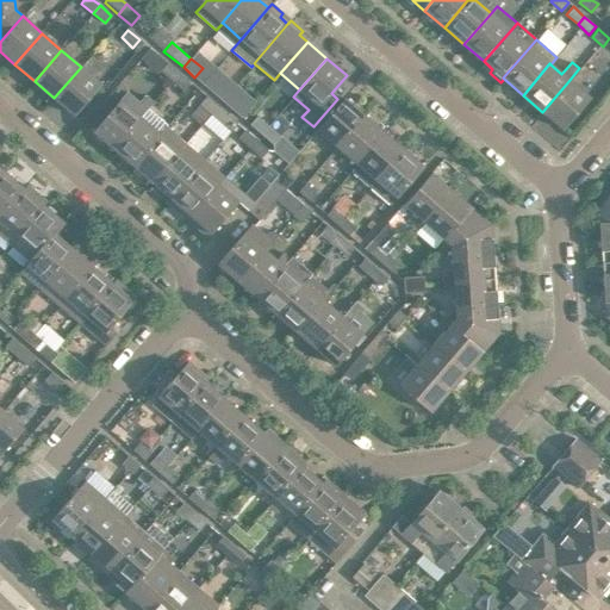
[(172,81),(179,73),(167,63),(160,70),(172,81)]
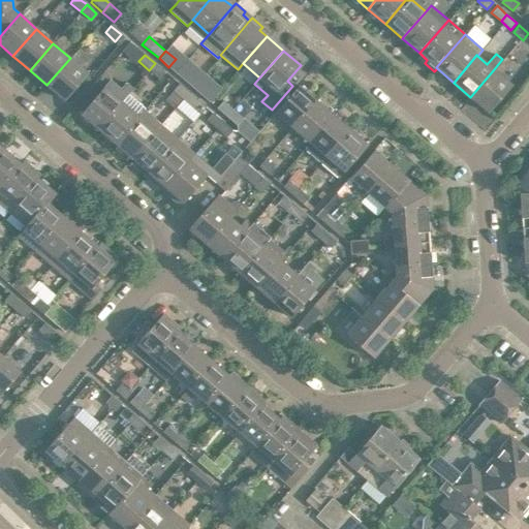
[(70,58),(47,85),(64,100),(88,72),(70,58)]
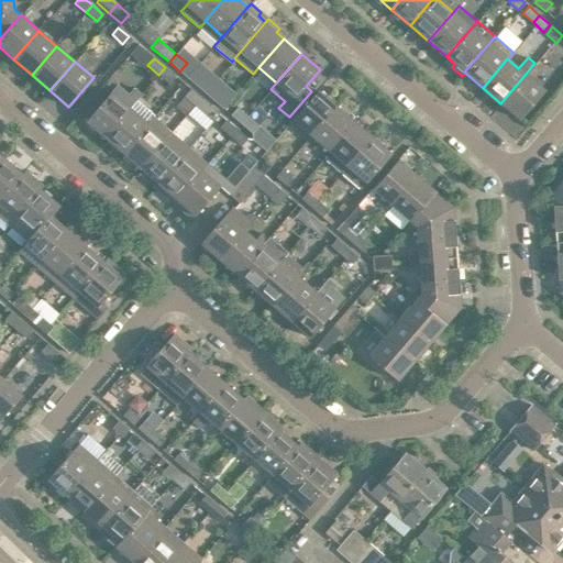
[(168,84),(175,76),(165,67),(158,75),(168,84)]
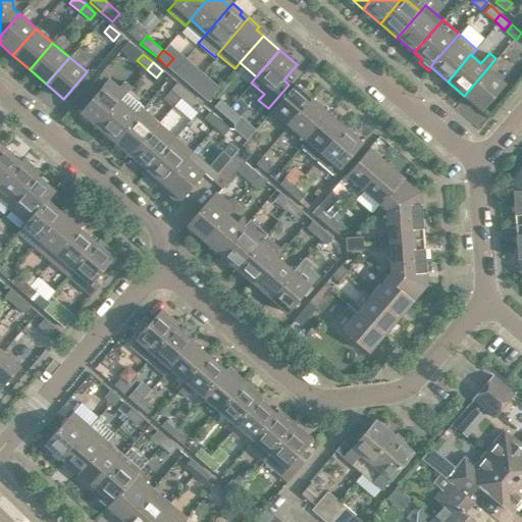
[(487,68),(464,96),(481,110),(505,84),(487,68)]
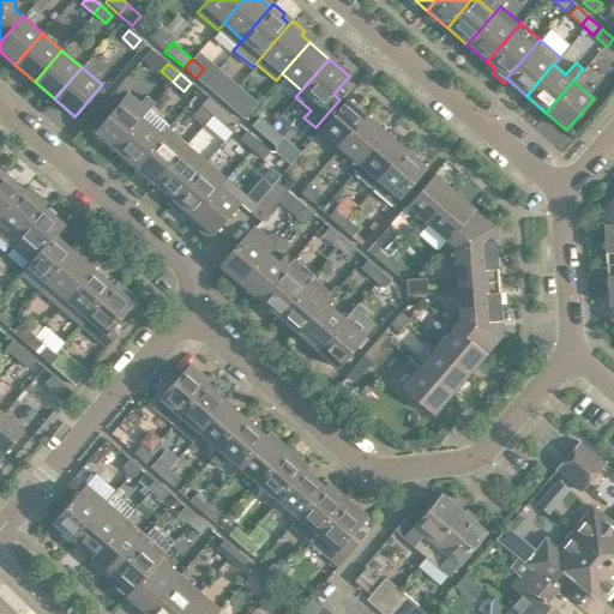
[(223,102),(230,94),(220,84),(211,92),(223,102)]
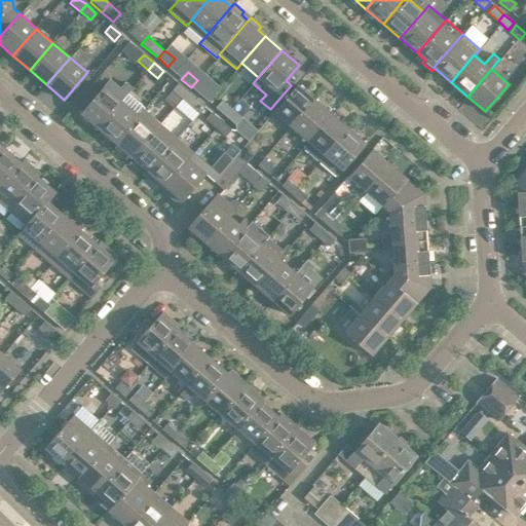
[(201,96),(208,88),(197,80),(191,87),(201,96)]
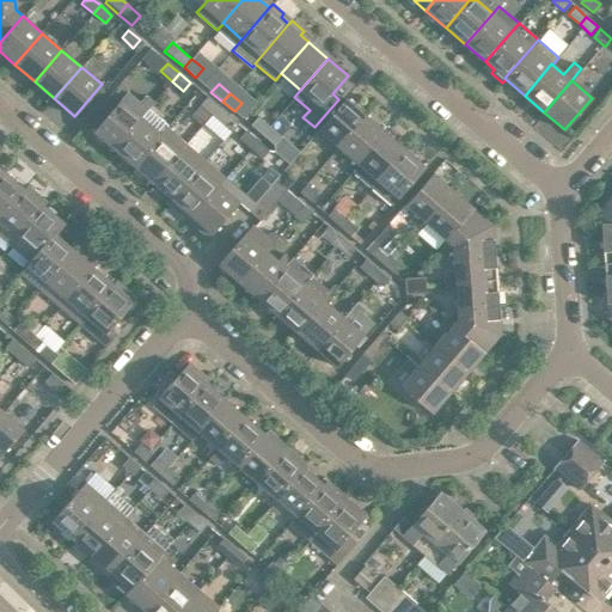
[(212,115),(218,106),(207,97),(200,104),(212,115)]
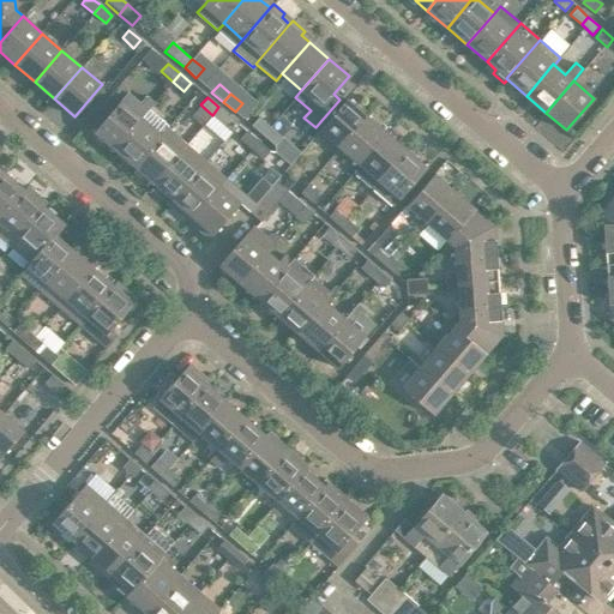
[(319,130),(339,148),(367,116),(347,98),(319,130)]
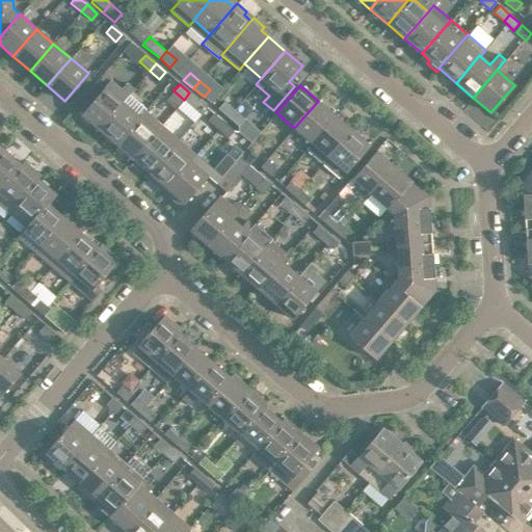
[(104,87),(80,114),(98,130),(122,102),(129,95),(122,88),(114,96),(104,87)]
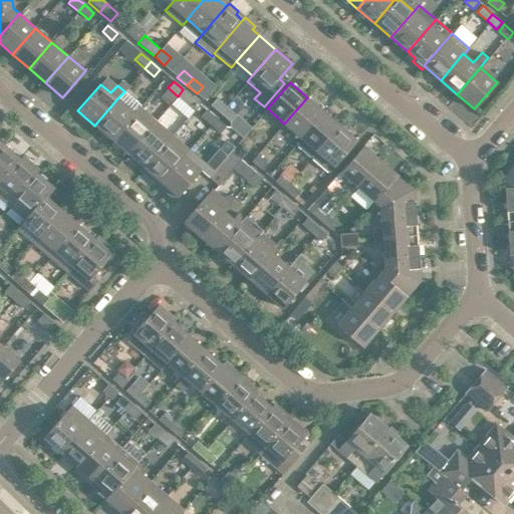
[(187,104),(193,97),(183,89),(178,96),(187,104)]
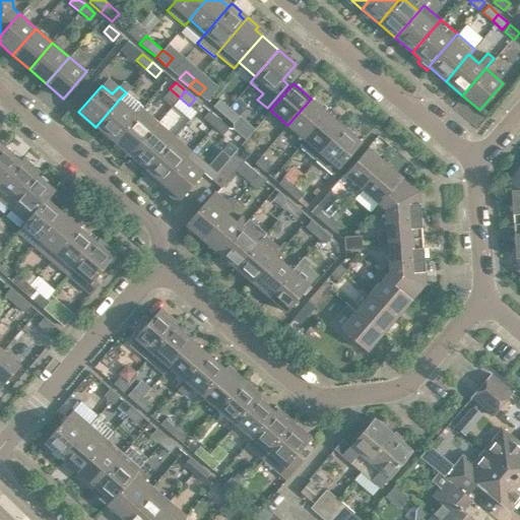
[(119,100),(95,127),(113,141),(141,108),(142,107),(126,92),(119,100)]
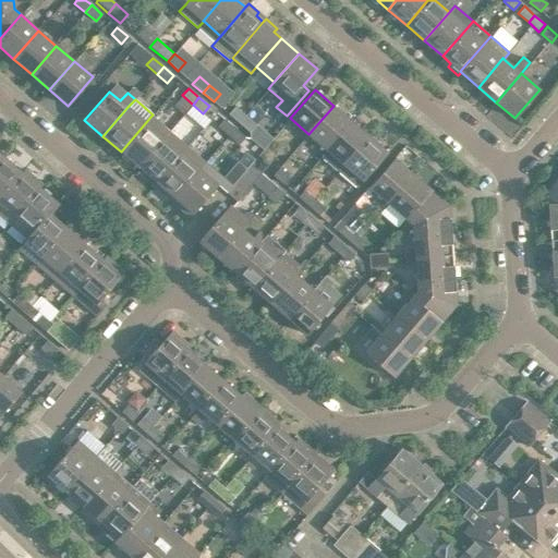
[(308,134),(326,149),(351,121),(334,106),(308,134)]
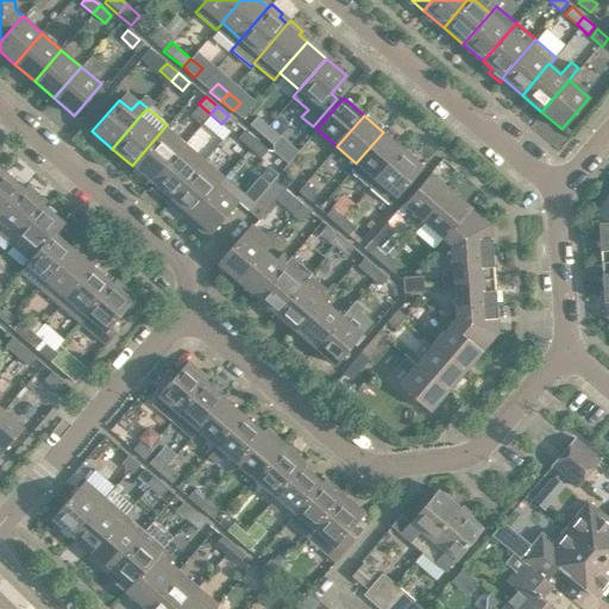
[(261,135),(268,126),(256,117),(249,125),(261,135)]
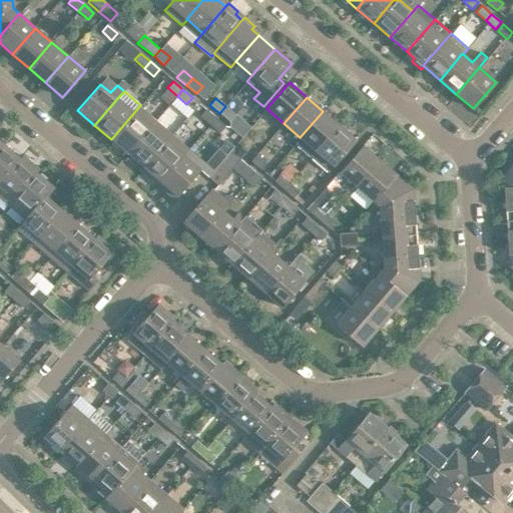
[(111,139),(127,153),(155,120),(139,106),(111,139)]
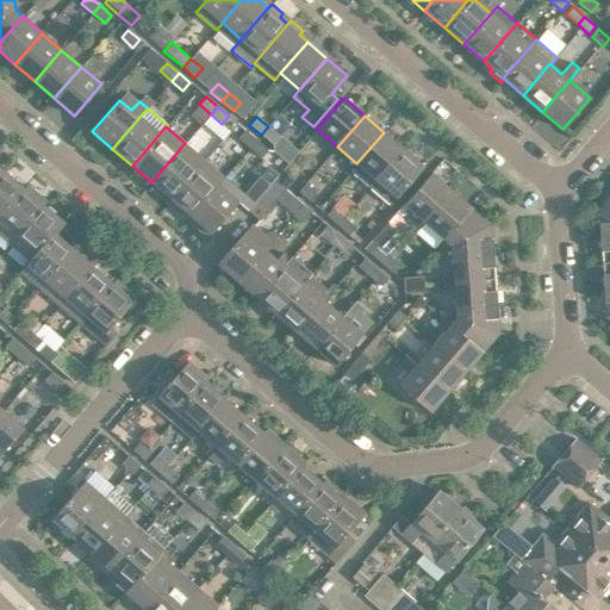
[(273,144),(280,136),(268,126),(261,135),(273,144)]
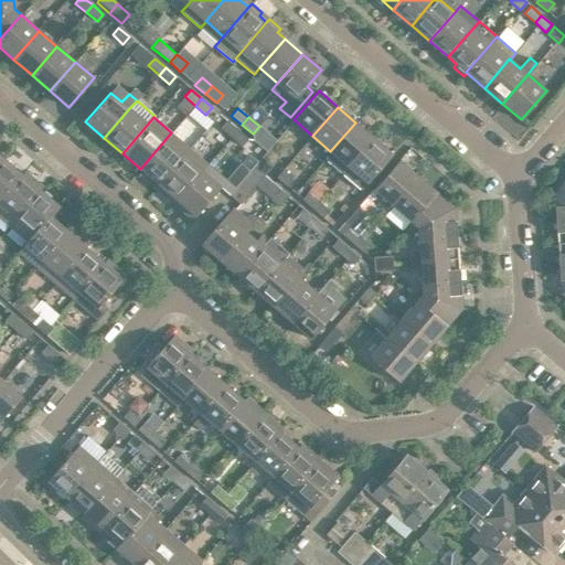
[(231,137),(237,129),(227,120),(221,128),(231,137)]
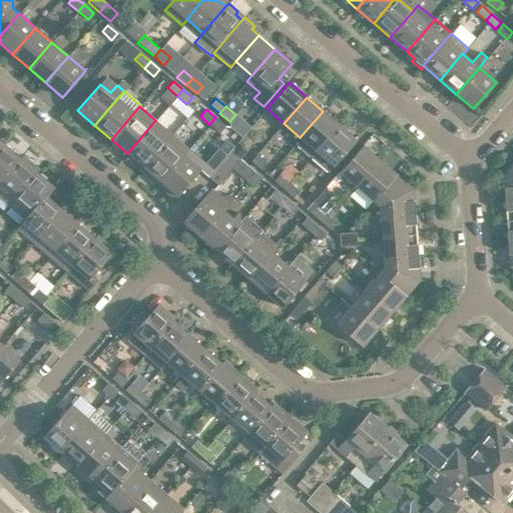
[(323,111),(300,137),(295,143),(312,157),(317,151),(339,125),(323,111)]
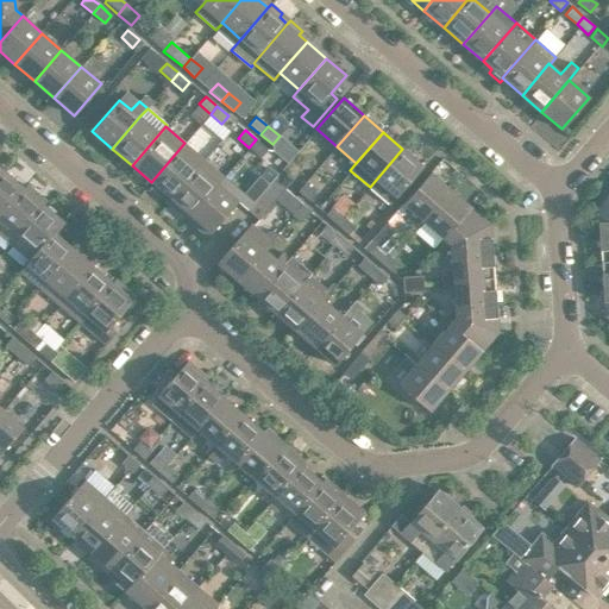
[(261,157),(268,149),(256,139),(249,148),(261,157)]
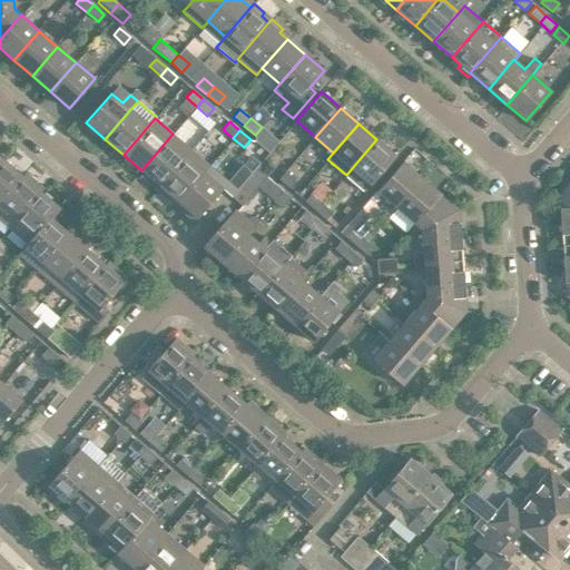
[(141,170),(160,186),(192,150),(173,134),(141,170)]
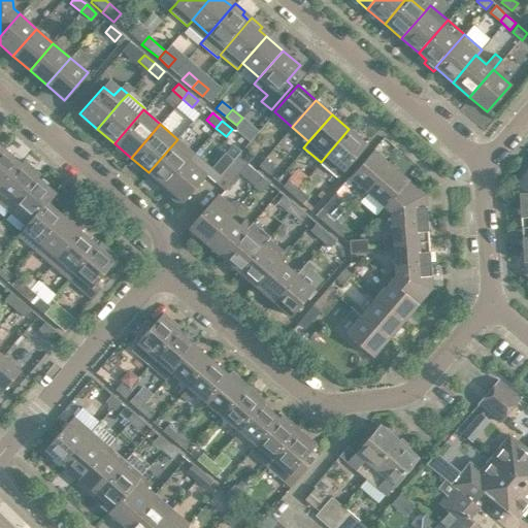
[(349,129),(326,156),(321,162),(338,177),(366,144),(349,129)]
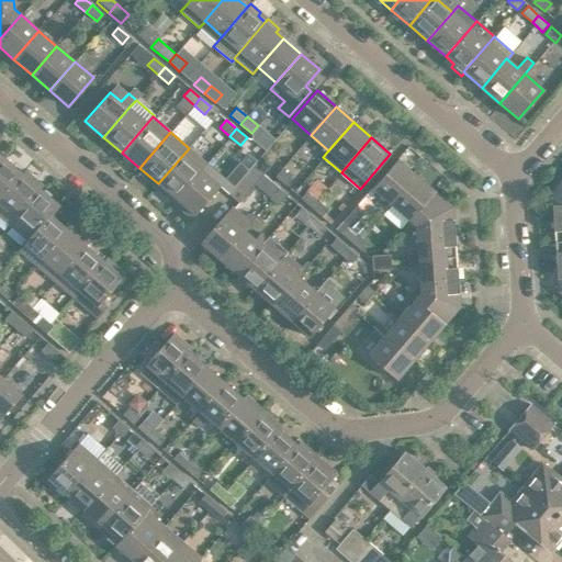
[(176,199),(206,164),(189,148),(158,183),(166,190),(163,193),(173,203),(177,200),(176,199)]
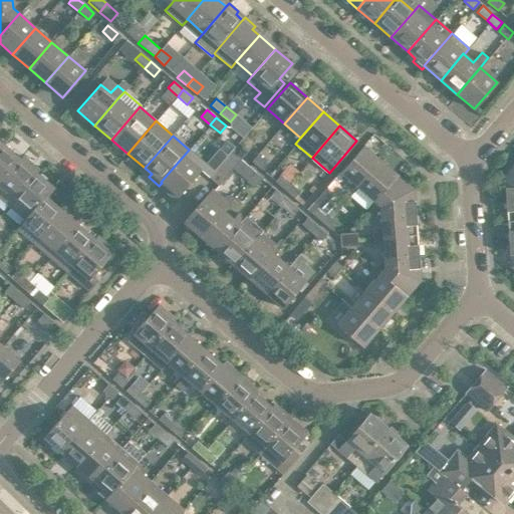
[(240,160),(248,151),(238,143),(230,151),(240,160)]
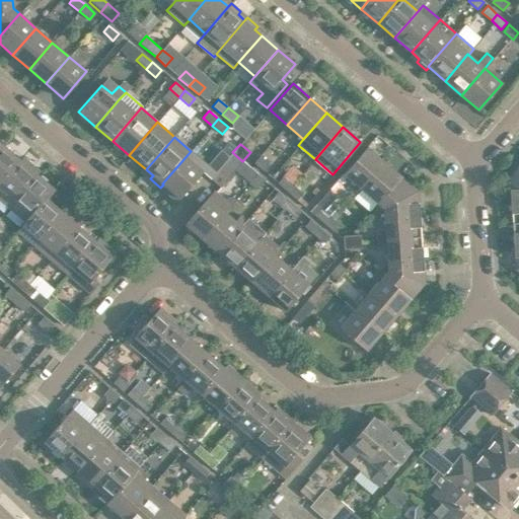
[(0,182),(19,160),(3,146),(0,149),(0,182)]
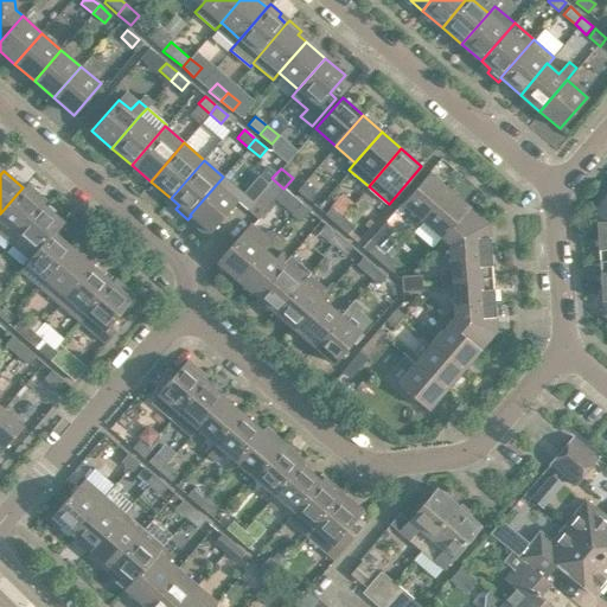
[(422,221),(448,189),(428,172),(402,203),(422,221)]
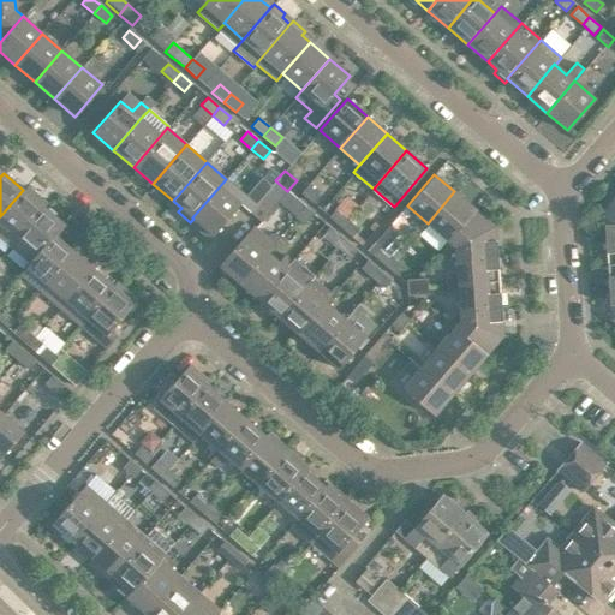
[(245,196),(226,179),(192,218),(193,219),(201,225),(197,228),(209,239),(240,203),(250,212),(258,201),(272,186),(261,178),(245,196)]
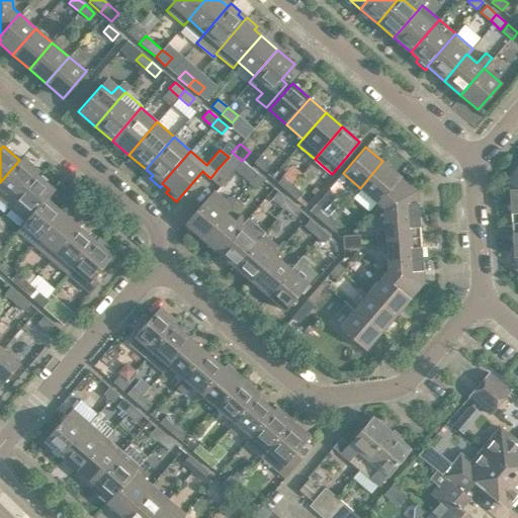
[(220,186),(242,161),(232,152),(229,157),(218,169),(210,178),(220,186)]
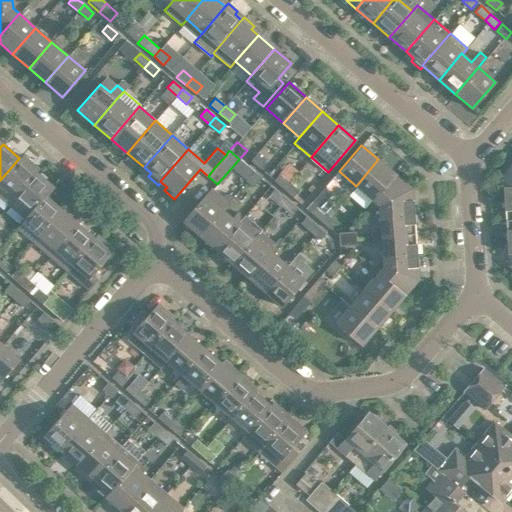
[(261,169),(266,162),(257,154),(251,161),(261,169)]
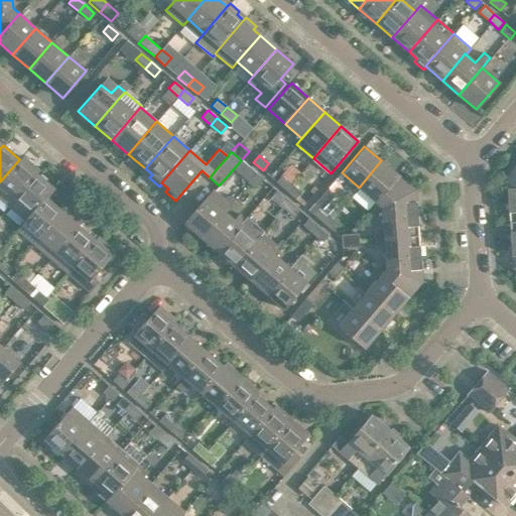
[(22,156),(19,159),(0,181),(0,199),(8,207),(36,173),(29,168),(32,165),(22,156)]
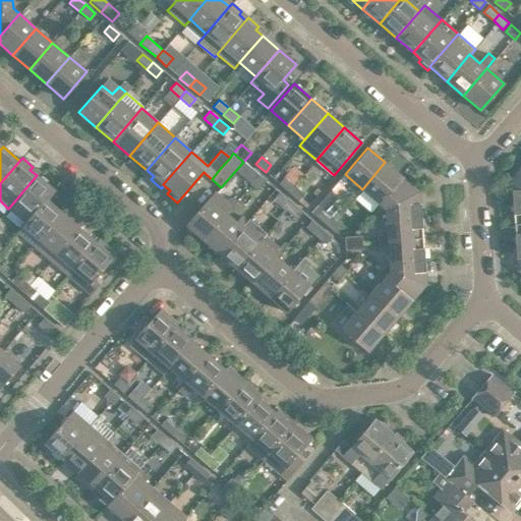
[(379,204),(402,176),(385,162),(362,189),(379,204)]
